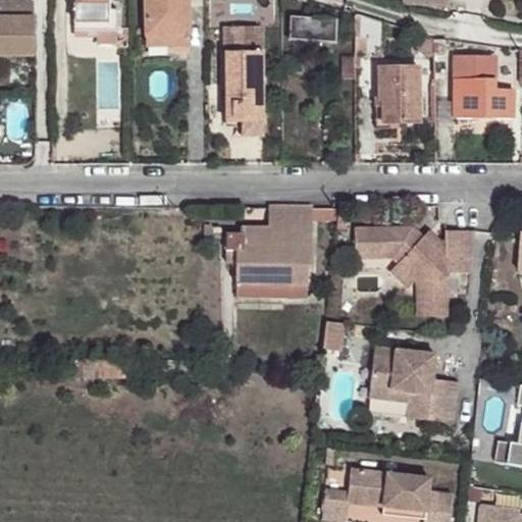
[(74,0),(74,31),(116,31),(117,10),(109,10),(109,0),(74,0)]
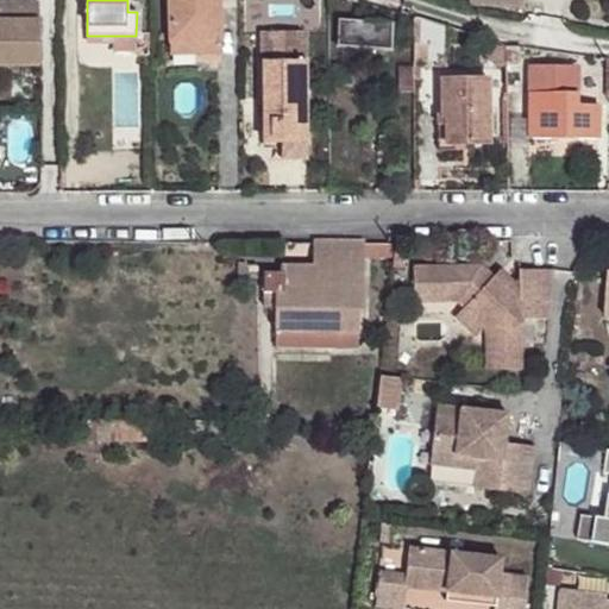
[(168,0),(169,43),(217,42),(221,42),(219,0),(168,0)]
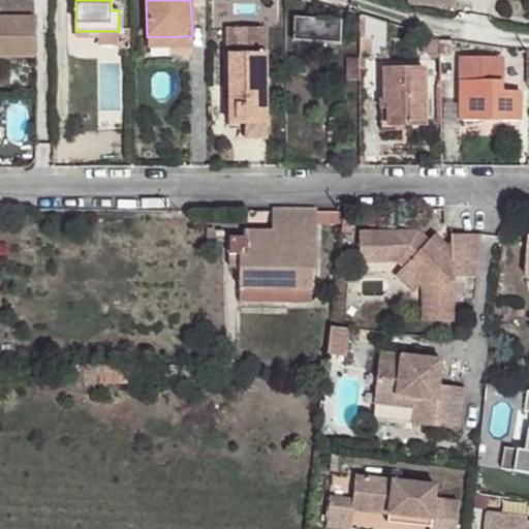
[(34,57),(33,2),(0,2),(0,50),(12,50),(12,57),(34,57)]
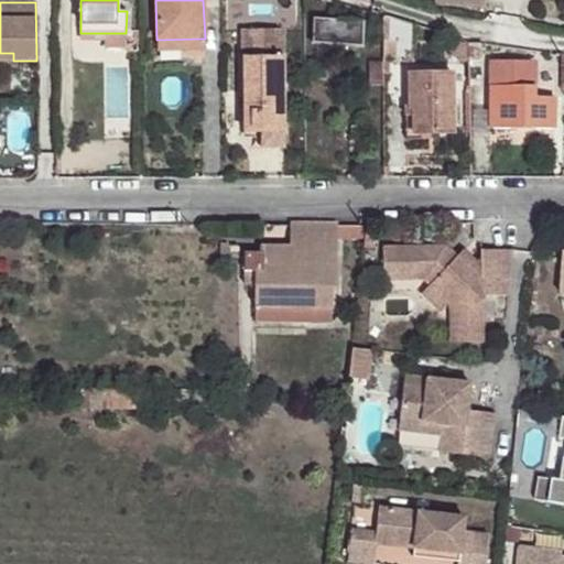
[(413,24),(383,15),(383,38),(396,38),(396,54),(413,54),(413,24)]
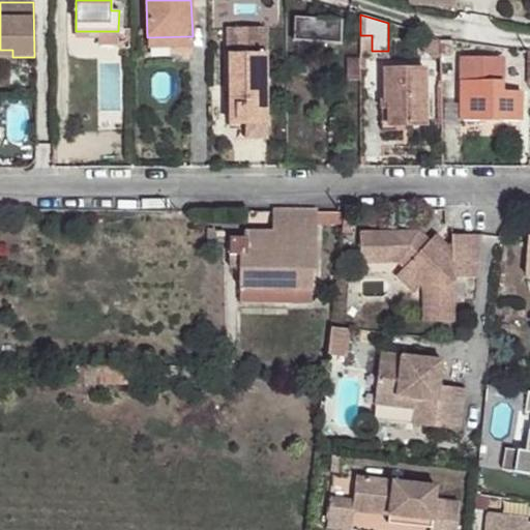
[(340,20),(294,18),(293,40),(339,43),(340,20)]
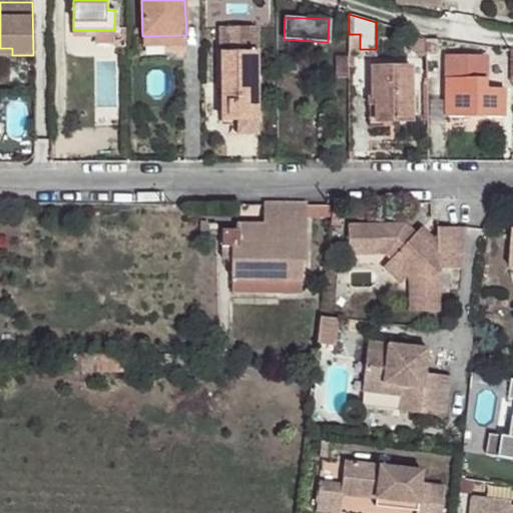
[(220,28),(221,52),(258,51),(257,28),(220,28)]
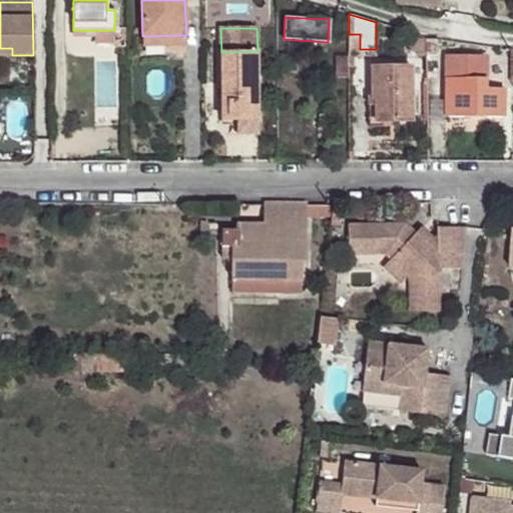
[(114,30),(73,30),(73,36),(96,36),(96,43),(114,43),(114,30)]
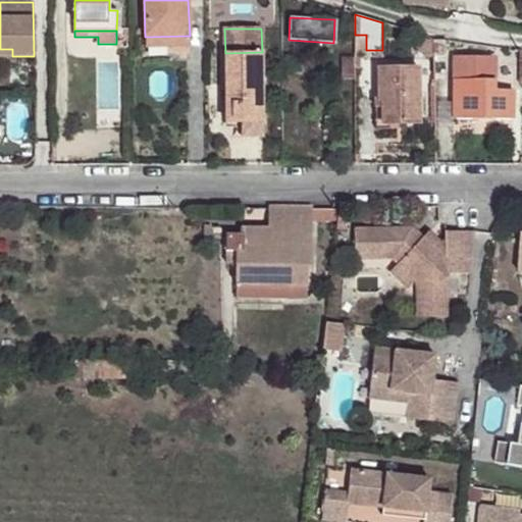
[(366,35),(355,35),(355,50),(366,50),(366,35)]
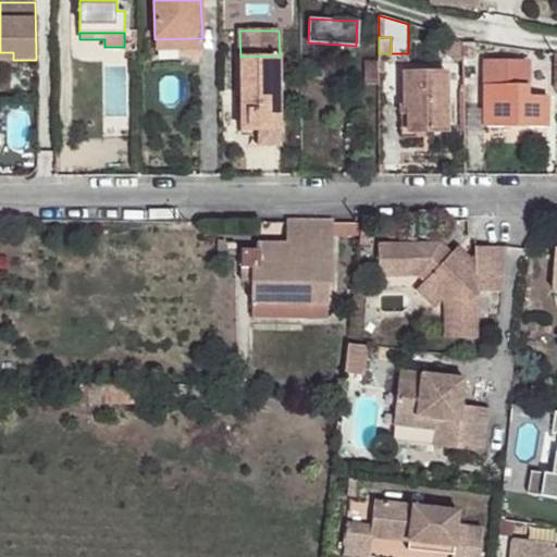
[(198,38),(155,39),(156,50),(198,49),(198,38)]
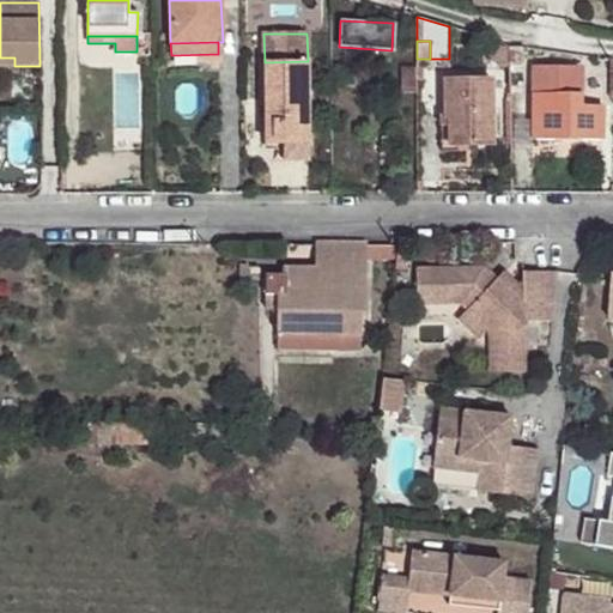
[(507,66),(507,48),(490,47),(490,62),(497,62),(497,67),(507,66)]
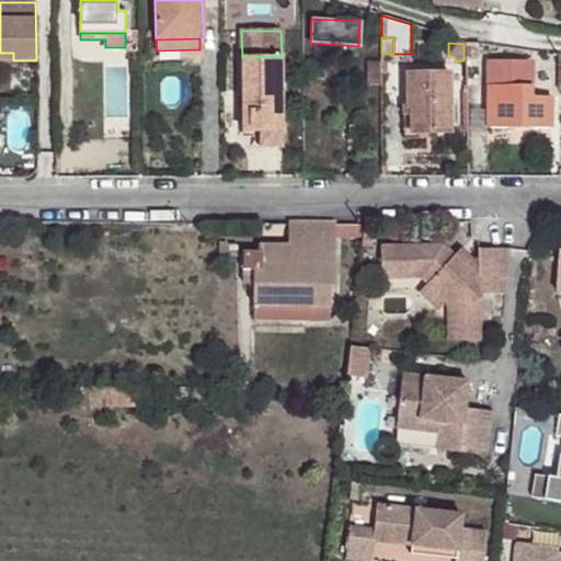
[(479,60),(480,44),(465,44),(466,60),(479,60)]
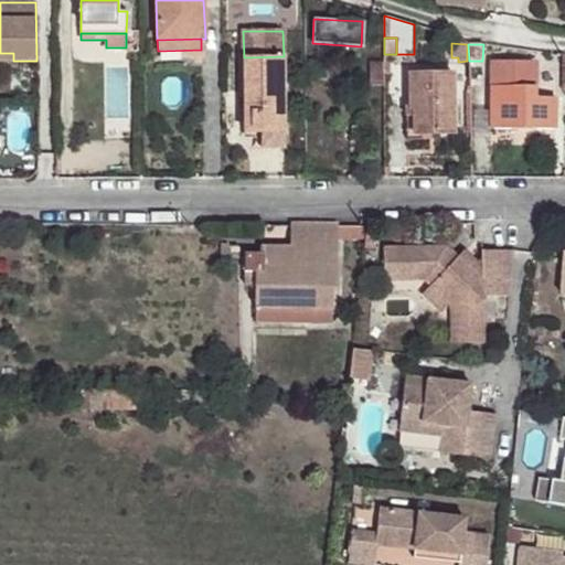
[(244,57),(244,132),(260,132),(260,144),(284,144),(284,56),(244,57)]
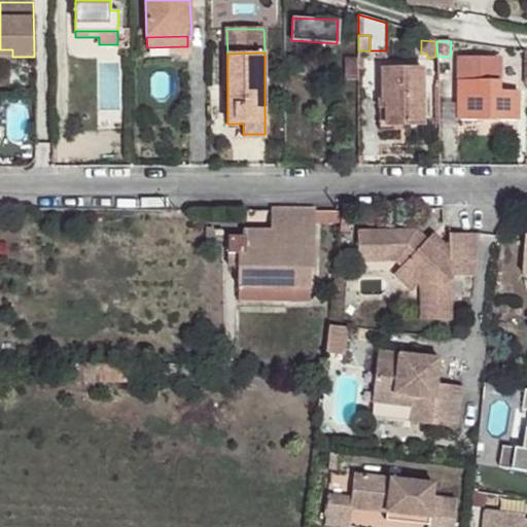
[(499,91),(499,58),(458,58),(457,119),(518,120),(518,92),(499,91)]
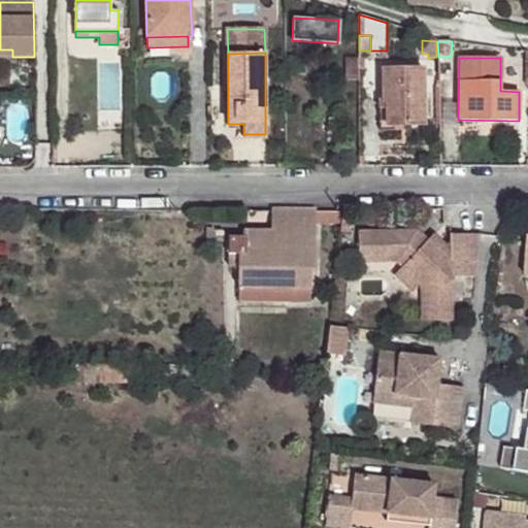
[(344,66),(345,76),(358,76),(358,66),(344,66)]
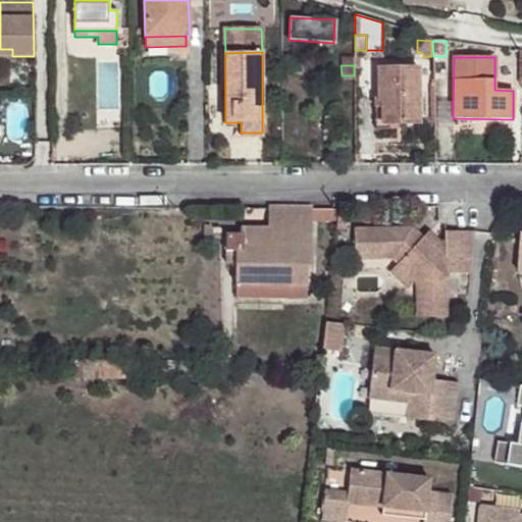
[(418,68),(378,68),(378,105),(382,105),(382,124),(418,123),(418,68)]
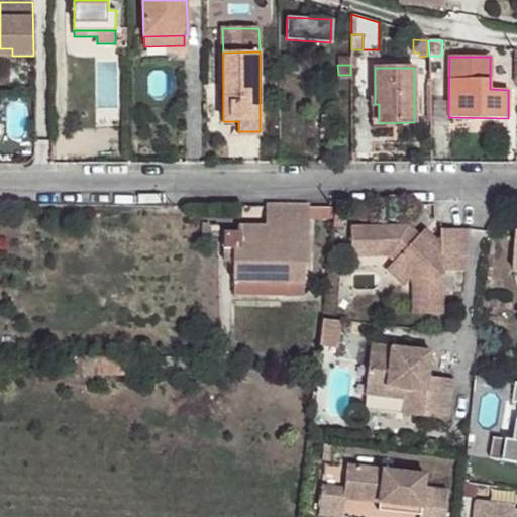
[(308,207),(267,206),(267,228),(239,228),(239,234),(225,234),(225,262),(235,262),(235,297),(305,297),(305,264),(308,264),(308,218),(308,207)]
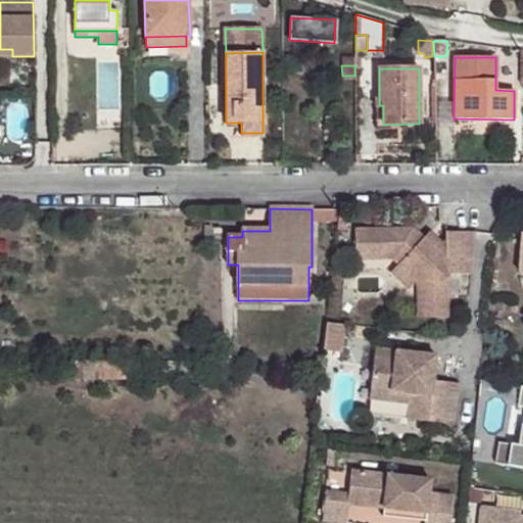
[(312,209),(312,221),(336,222),(336,209),(312,209)]
